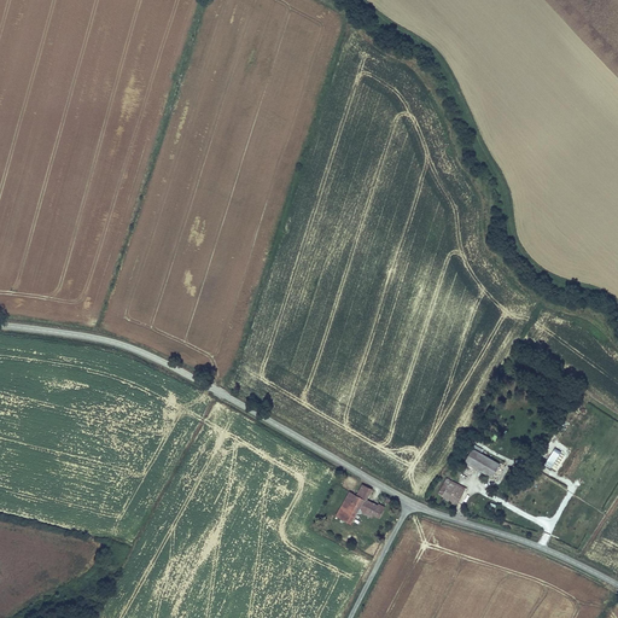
[(465,462),(493,478),(500,465),(473,449),(465,462)]
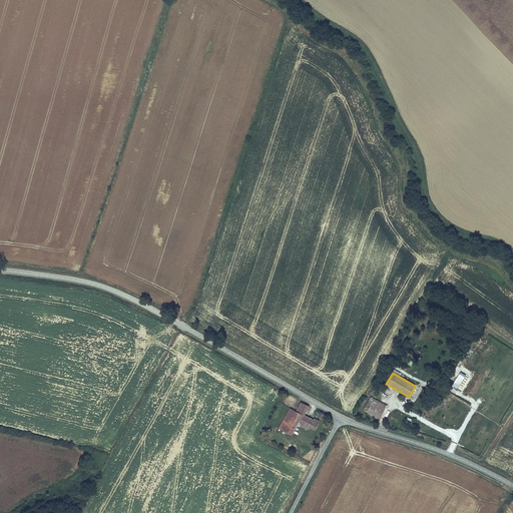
[(452,386),(458,390),(466,377),(461,373),(452,386)]
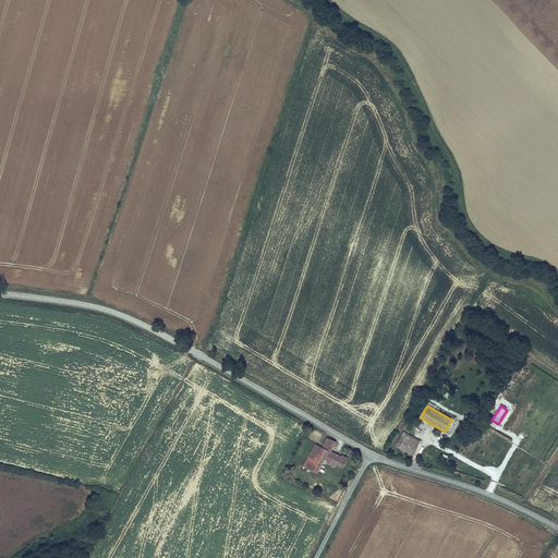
[(322,446),(331,450),(336,441),(327,436),(322,446)]
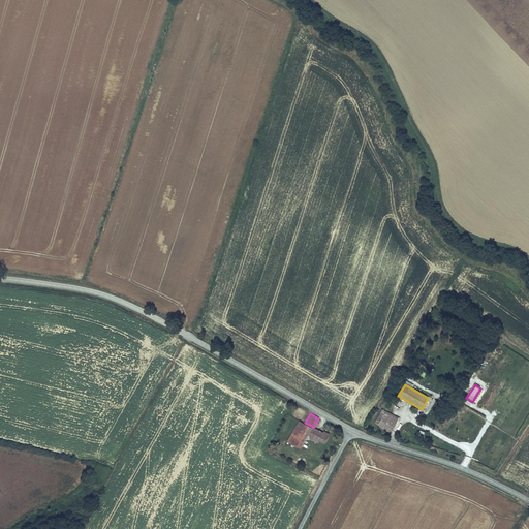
[(396,424),(397,421),(384,414),(382,417),(396,424)]
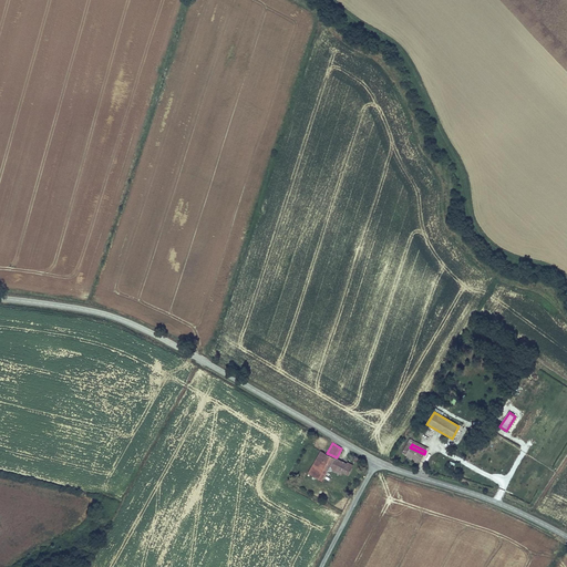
[(420,462),(424,454),(410,447),(405,446),(402,453),(420,462)]
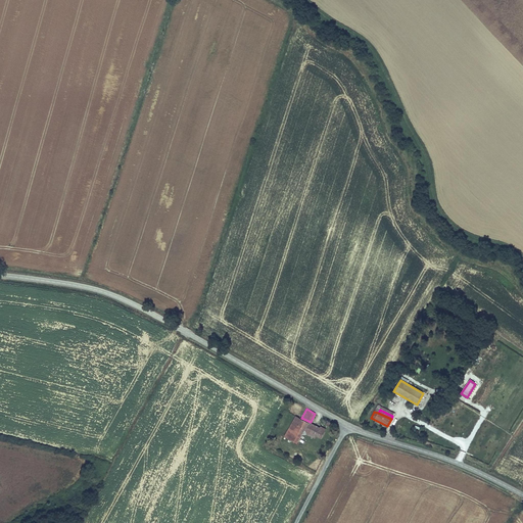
[(320,425),(320,427),(311,422),(301,418),(295,415),(288,428),(300,435),(303,429),(306,431),(316,435),(321,438),(326,428),(320,425)]
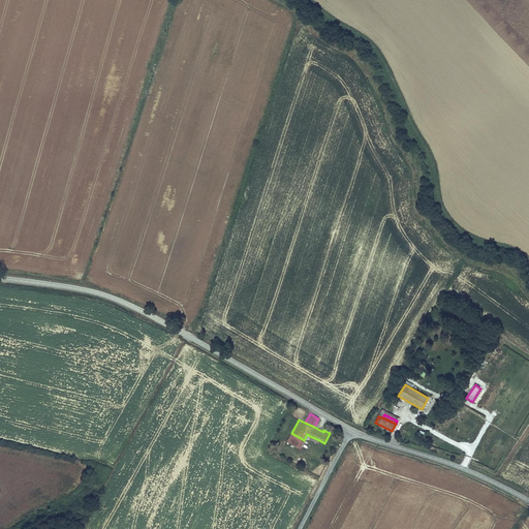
[(301,447),(304,440),(291,433),(287,440),(301,447)]
